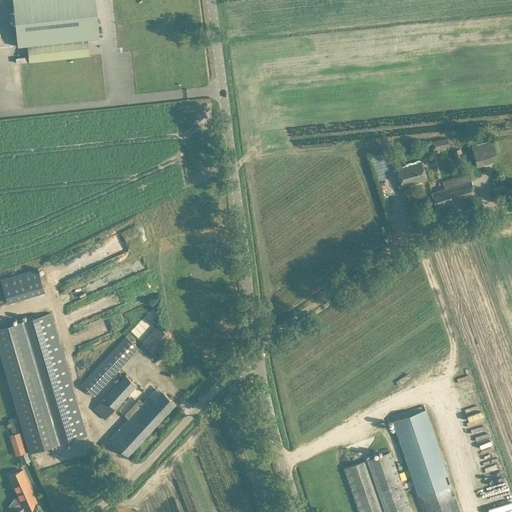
[(12,0),(18,46),(27,46),(88,39),(99,38),(95,0),(12,0)]
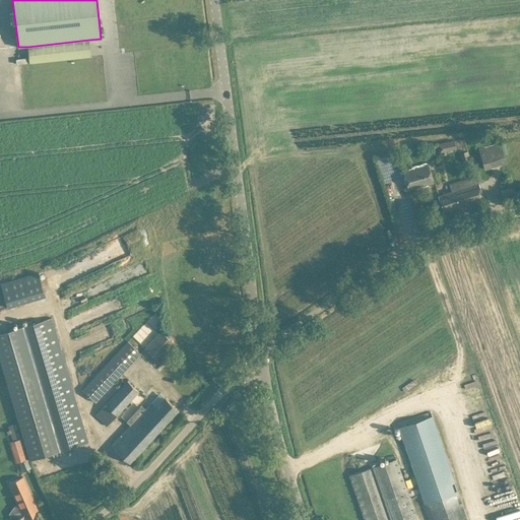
[(27,47),(29,63),(90,57),(89,40),(27,47)]
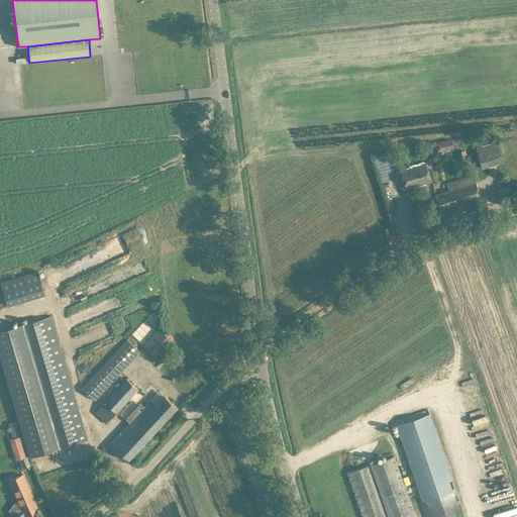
[(442,141),(444,150),(453,148),(451,139),(442,141)]
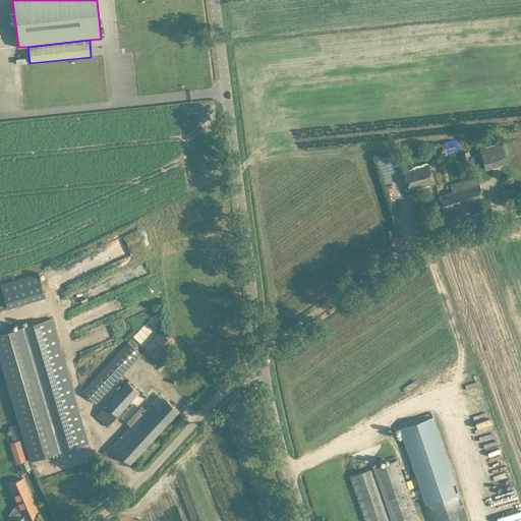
[(479,149),(485,169),(507,163),(501,142),(479,149)]
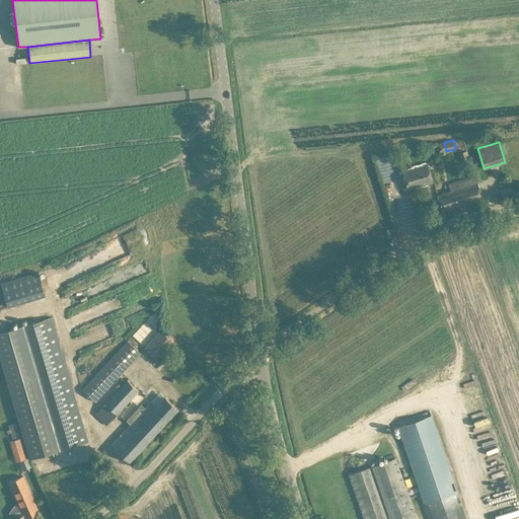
[(459,153),(461,162),(469,159),(466,151),(459,153)]
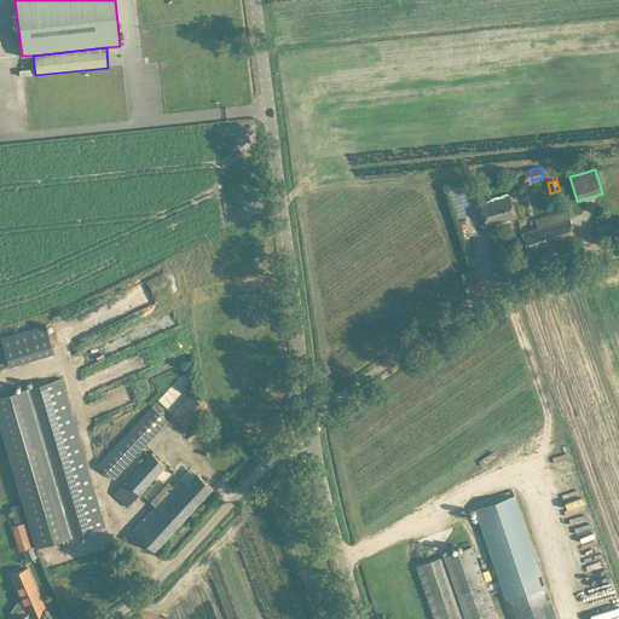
[(480,204),(486,226),(516,218),(509,196),(480,204)]
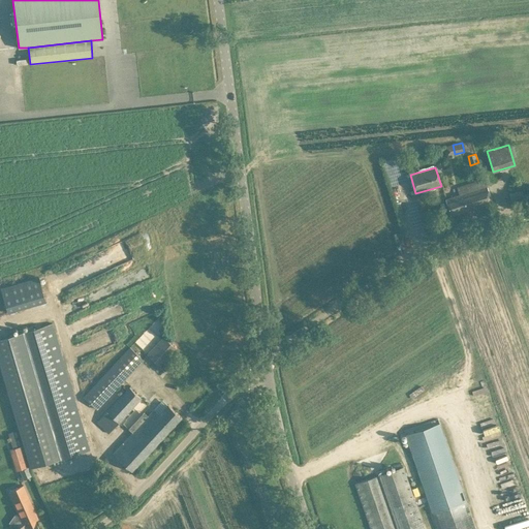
[(445,199),(450,215),(492,203),(485,179),(457,188),(459,195),(445,199)]
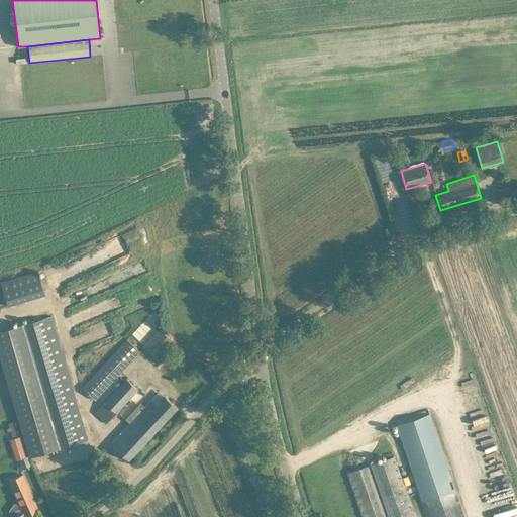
[(1,282),(8,306),(44,295),(37,271),(1,282)]
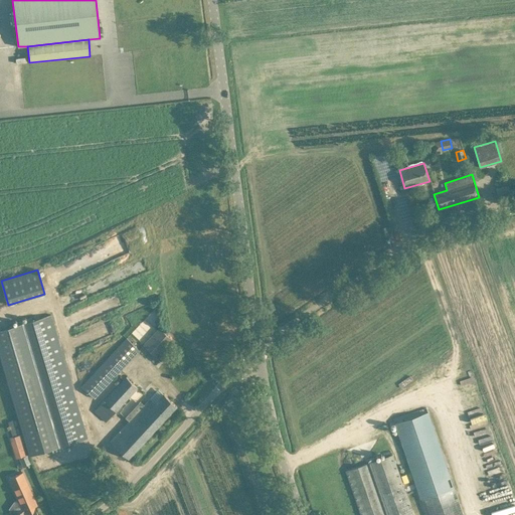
[(14,326),(0,329),(0,355),(29,456),(50,450),(88,439),(50,315),(14,326)]
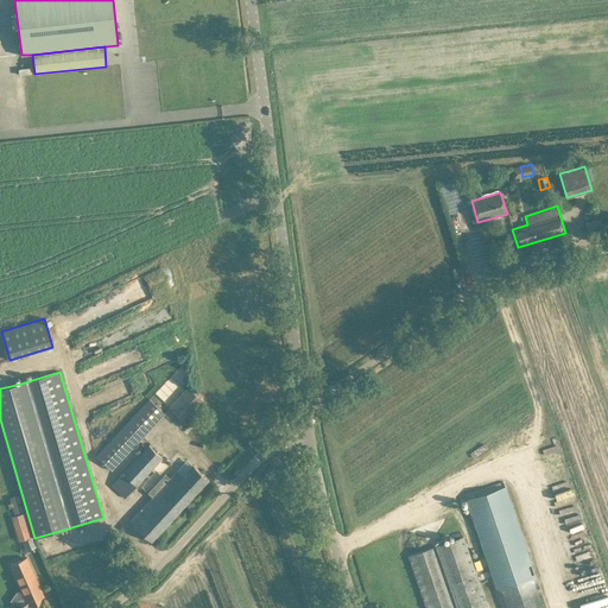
[(170,407),(184,422),(203,401),(188,388),(170,407)]
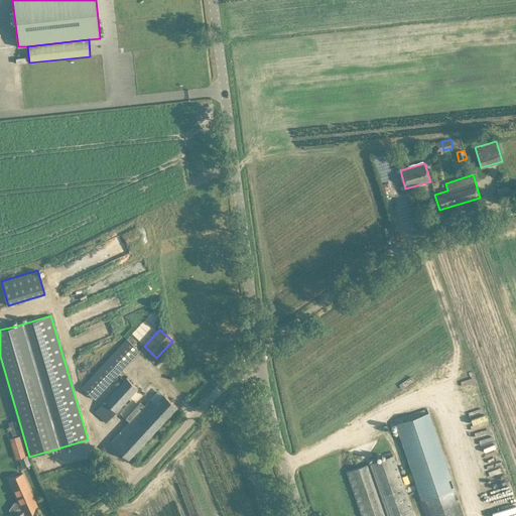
[(80,387),(94,400),(140,351),(126,338),(80,387)]
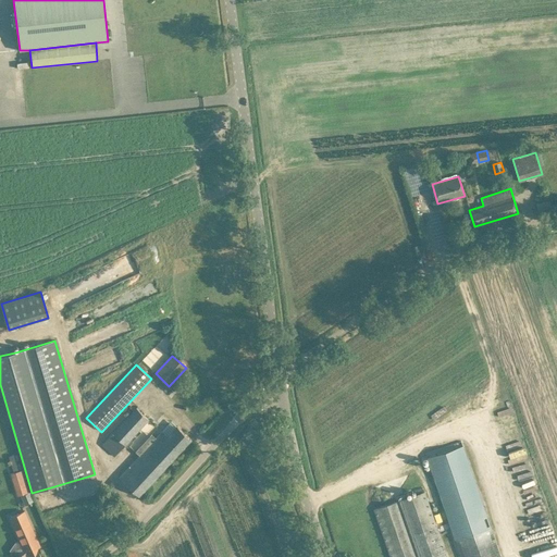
[(102,445),(114,456),(149,420),(136,408),(102,445)]
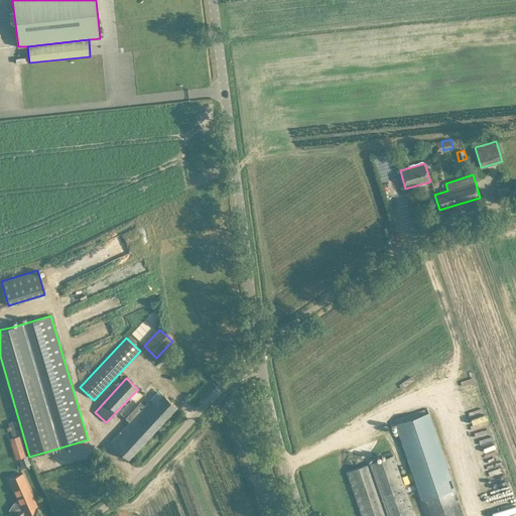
[(110,442),(129,460),(177,407),(164,395),(154,405),(151,402),(152,401),(150,399),(144,405),(140,402),(125,418),(129,422),(110,442)]
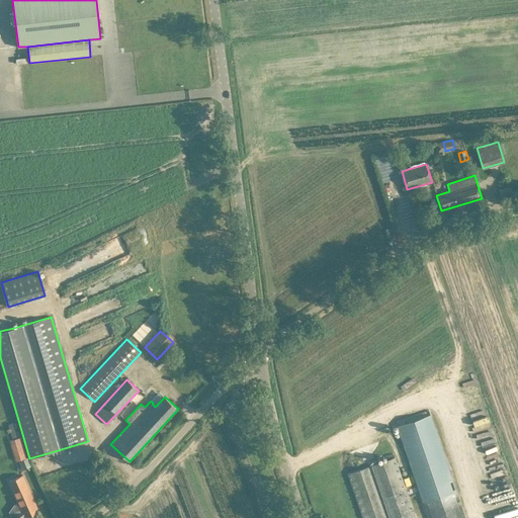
[(430,415),(398,426),(428,517),(465,517),(430,415)]
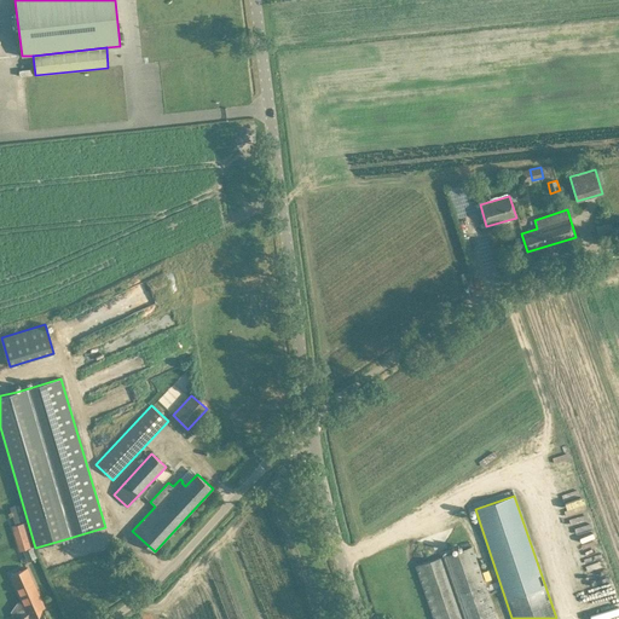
[(497,618),(472,547),(416,567),(433,618),(497,618)]
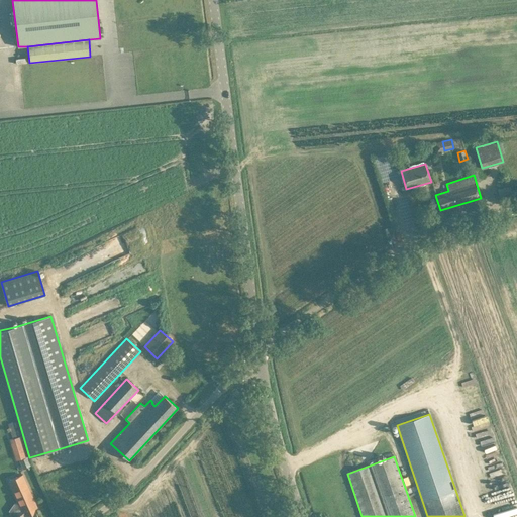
[(27,457),(21,459),(24,468),(30,464),(27,457)]
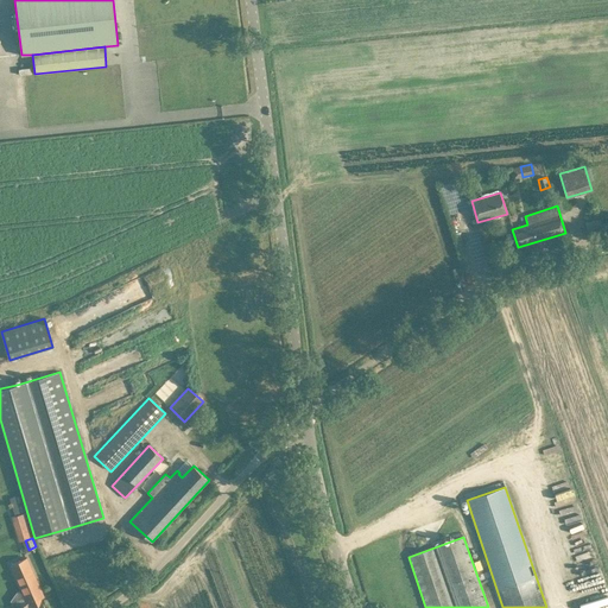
[(44,607),(40,599),(44,596),(26,558),(10,565),(24,596),(13,601),(14,603),(0,607),(44,607)]
